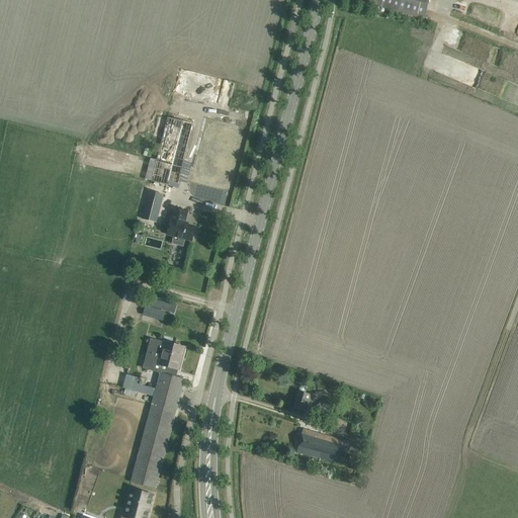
[(358,0),(357,6),(375,11),(376,7),(424,19),(428,0),(358,0)]
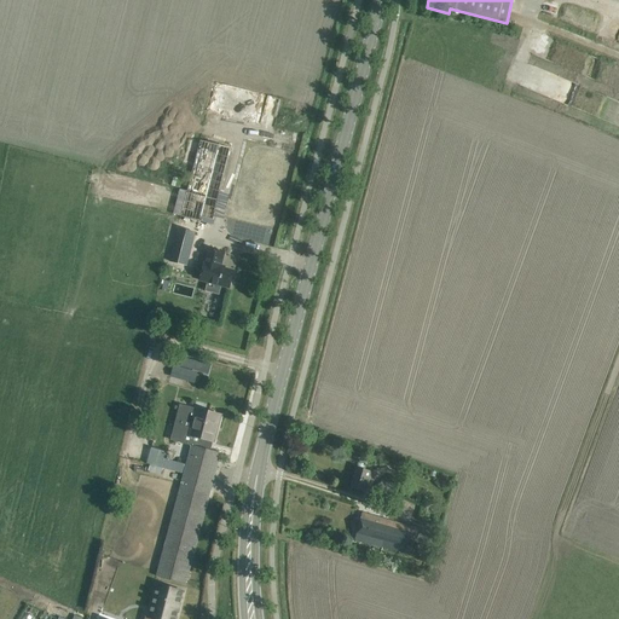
[(239,88),(215,82),(208,111),(232,117),(239,88)]
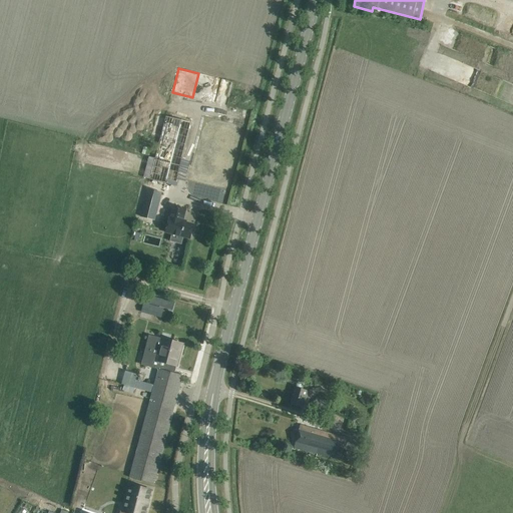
[(175,186),(191,123),(165,116),(149,179),(175,186)]
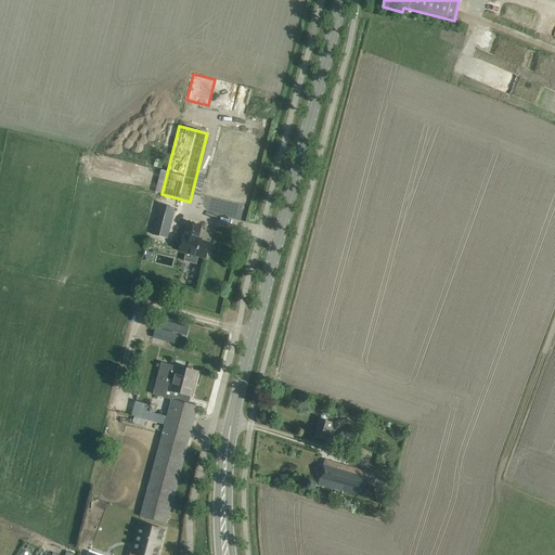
[(201,227),(188,223),(183,236),(182,236),(179,250),(186,253),(184,261),(196,265),(198,256),(206,258),(209,243),(197,240),(201,227)]
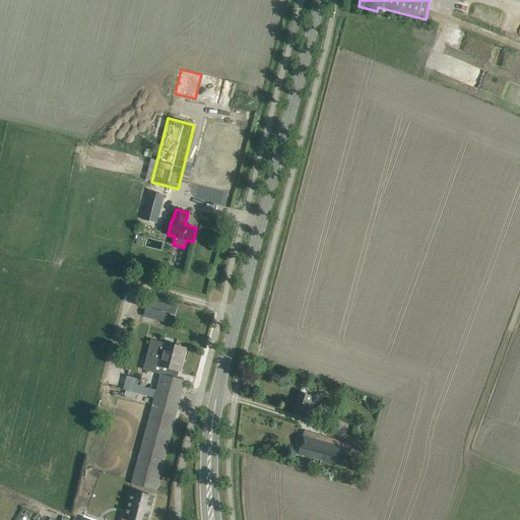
[(153,300),(150,308),(175,315),(177,307),(153,300)]
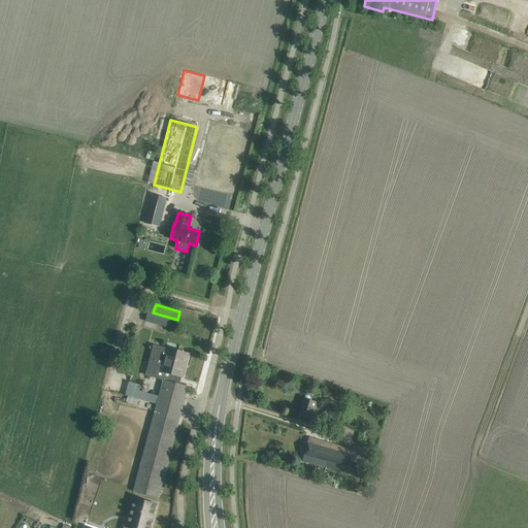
[(147,312),(145,322),(166,327),(166,325),(168,318),(159,316),(147,312)]
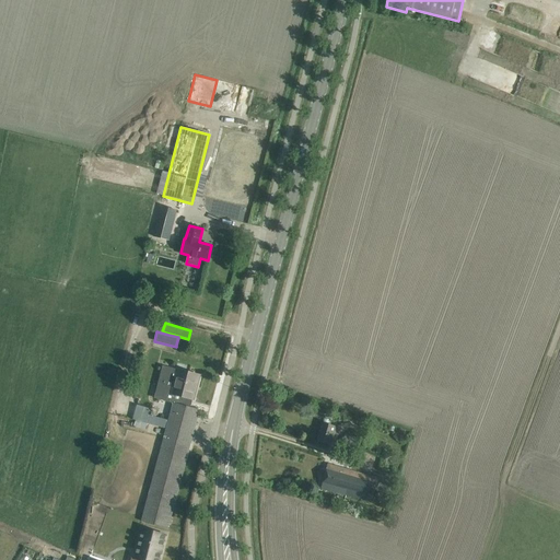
[(199,376),(163,366),(154,398),(188,407),(190,398),(193,399),(199,376)]
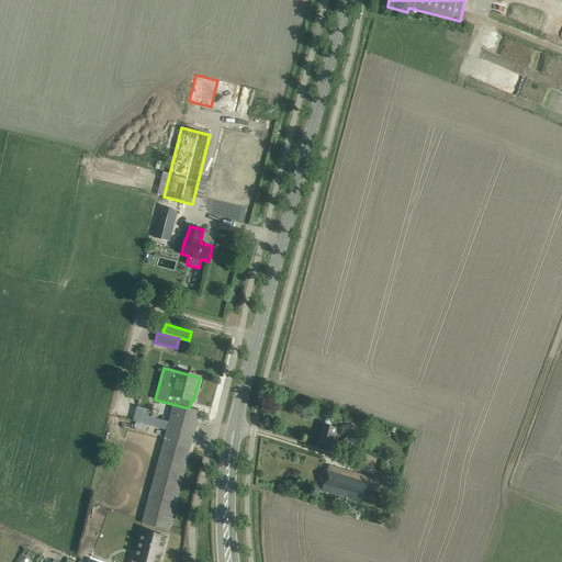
[(201,412),(173,404),(142,524),(150,526),(148,531),(161,535),(164,529),(168,530),(201,412)]
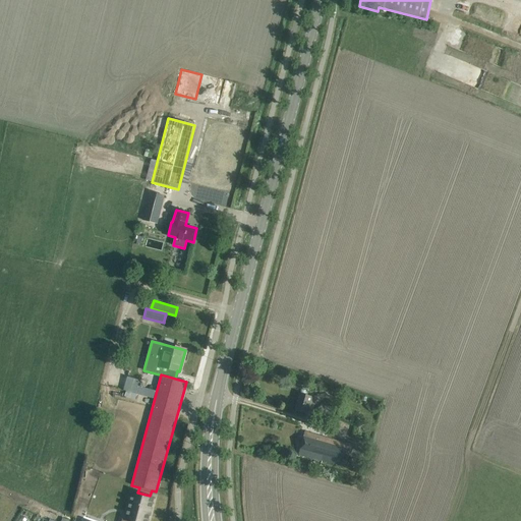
[(300,394),(298,400),(295,410),(310,414),(315,399),(300,394)]
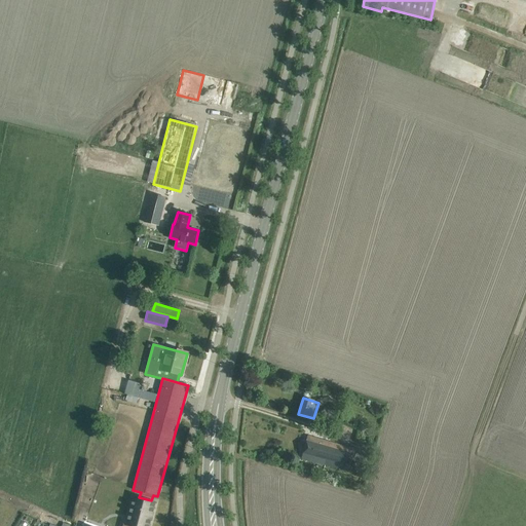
[(324,409),(323,413),(320,422),(334,427),(338,413),(324,409)]
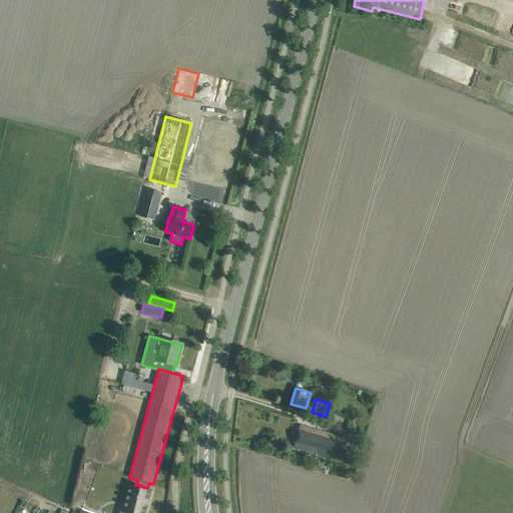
[(340,459),(346,438),(301,425),(294,448),(317,454),(317,453),(340,459)]
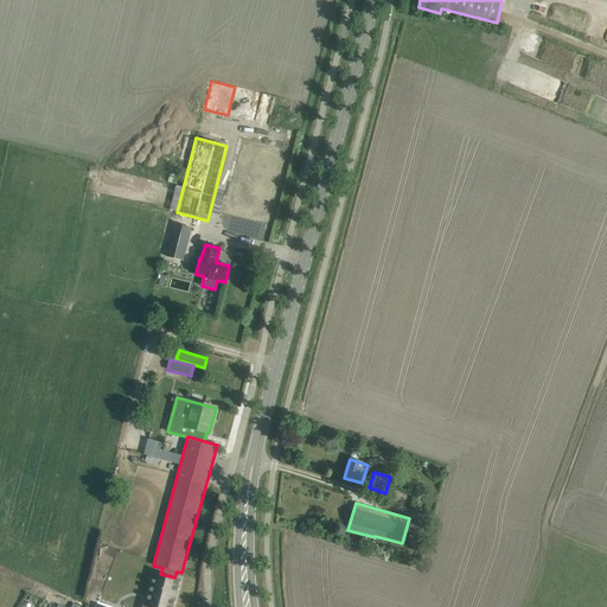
[(142,604),(141,606),(172,606),(173,605),(174,601),(173,601),(177,592),(178,588),(177,587),(178,586),(179,582),(179,580),(163,576),(158,596),(149,594),(146,605),(142,604)]
